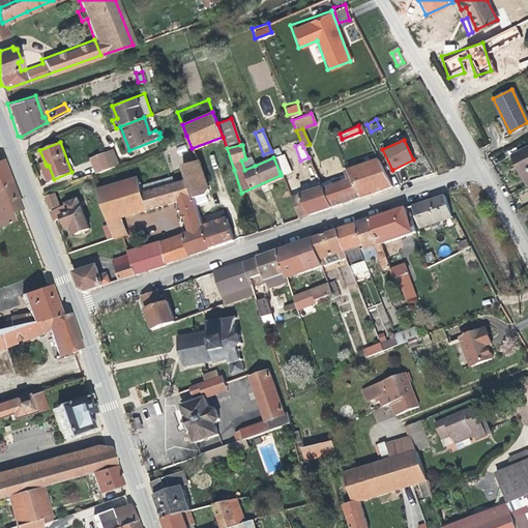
[(527,145),(510,153),(515,163),(518,162),(523,172),(520,174),(525,184),(527,182),(527,145)]
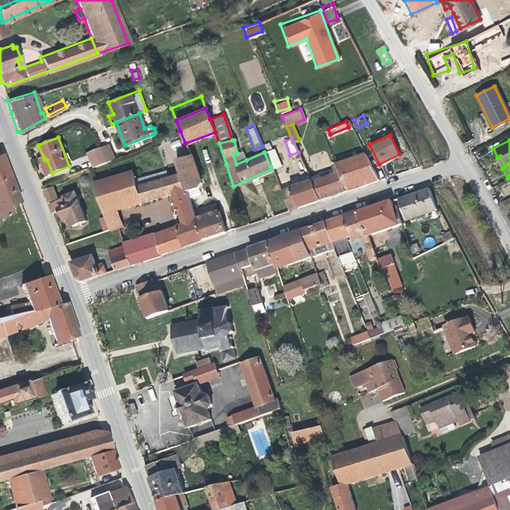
[(108,145),(101,147),(106,161),(114,159),(108,145)]
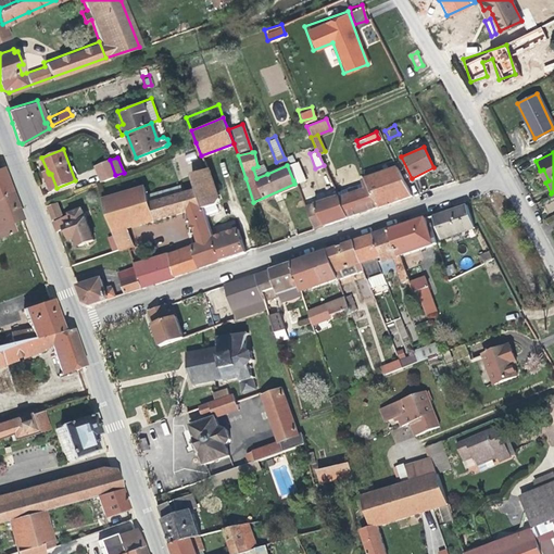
[(110,160),(109,159),(95,164),(101,181),(115,175),(110,160)]
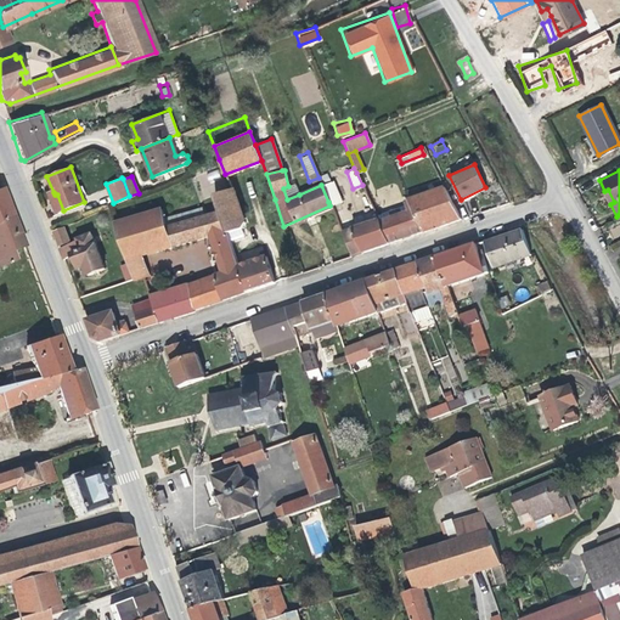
[(331,181),(321,185),(328,202),(338,198),(331,181)]
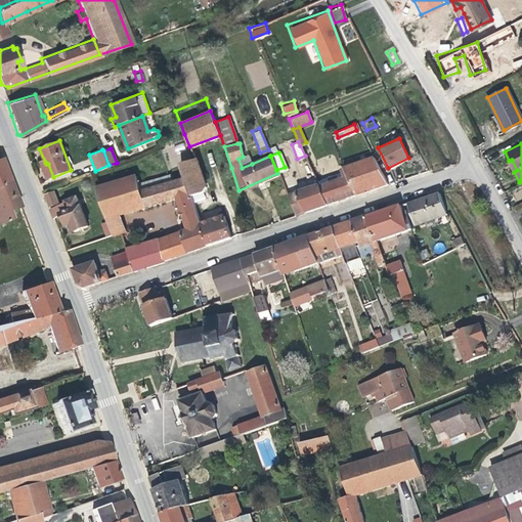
[(248,155),(243,157),(238,159),(242,168),(252,164),(248,155)]
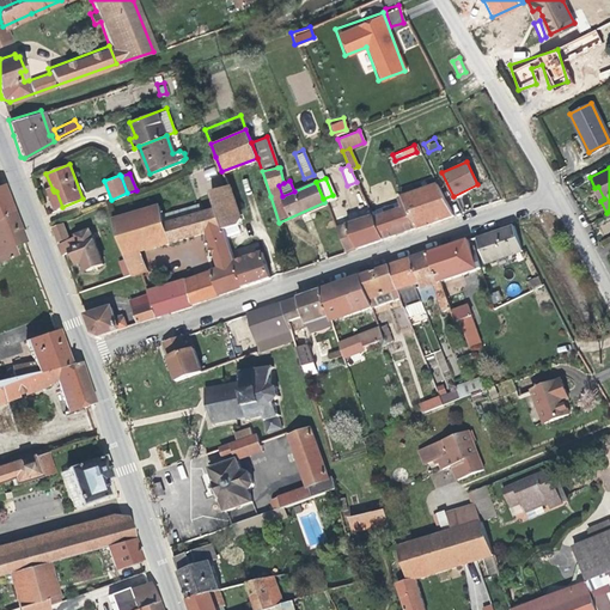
[(415,226),(452,214),(437,183),(402,195),(415,226)]
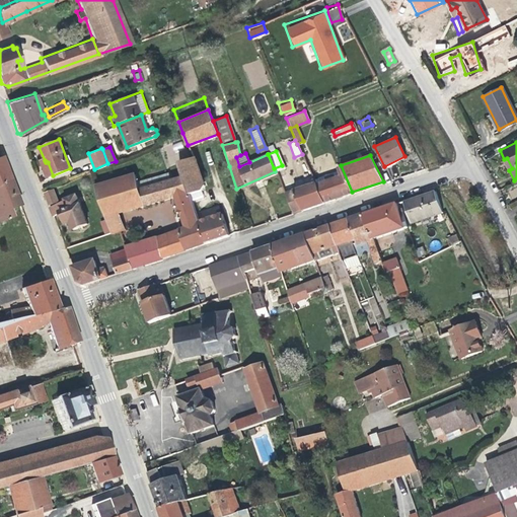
[(194,158),(177,163),(179,168),(182,176),(188,192),(189,193),(200,189),(203,182),(195,157),(194,158)]
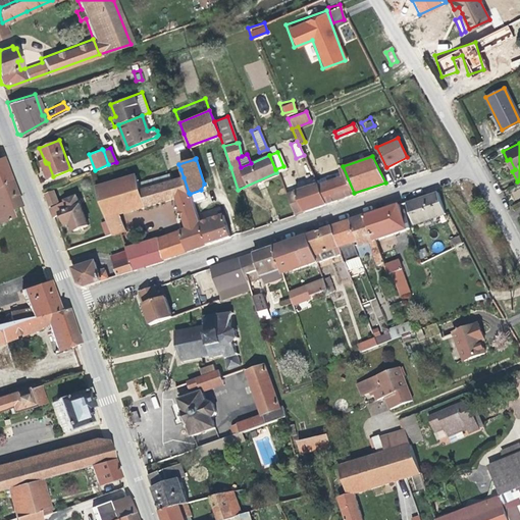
[(3,167),(0,159),(0,184),(8,182),(3,167)]
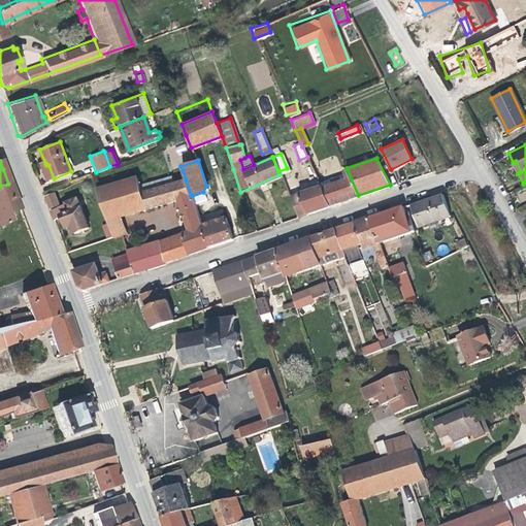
[(329,205),(358,195),(347,168),(341,169),(346,178),(339,181),(329,184),(321,187),(329,205)]
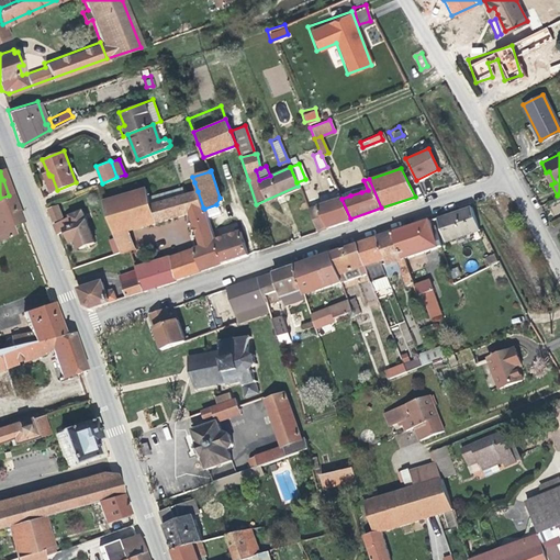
[(194,182),(147,196),(149,204),(198,191),(194,182)]
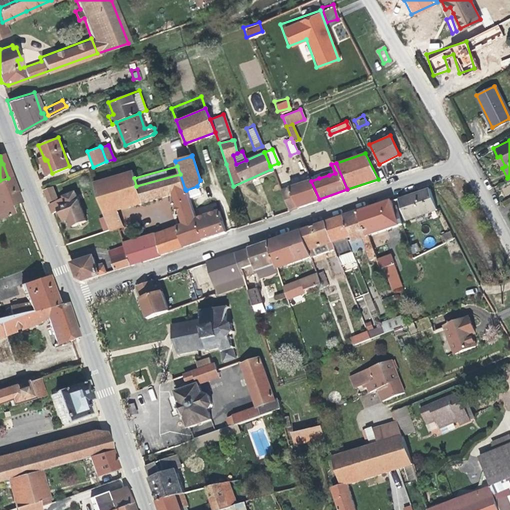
[(132,171),(92,183),(103,213),(117,209),(172,193),(185,189),(180,174),(136,186),(134,178),(132,171)]
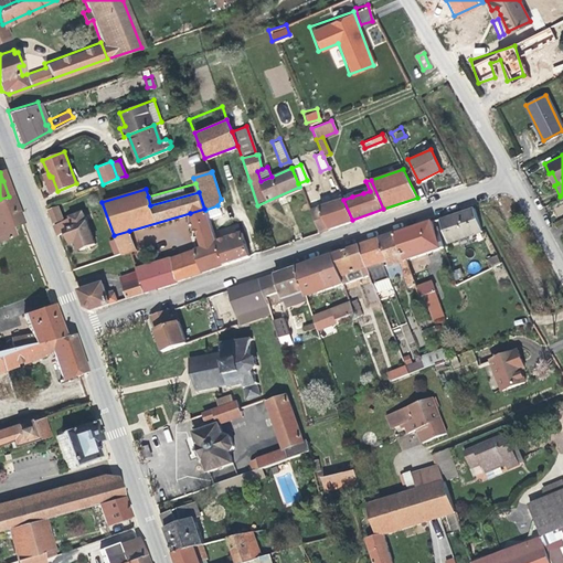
[(316,201),(318,208),(343,199),(340,193),(316,201)]
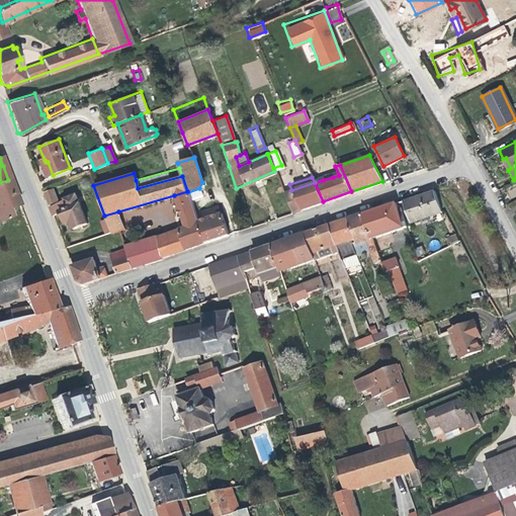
[(18,204),(14,195),(8,180),(0,182),(0,219),(10,216),(7,208),(18,204)]
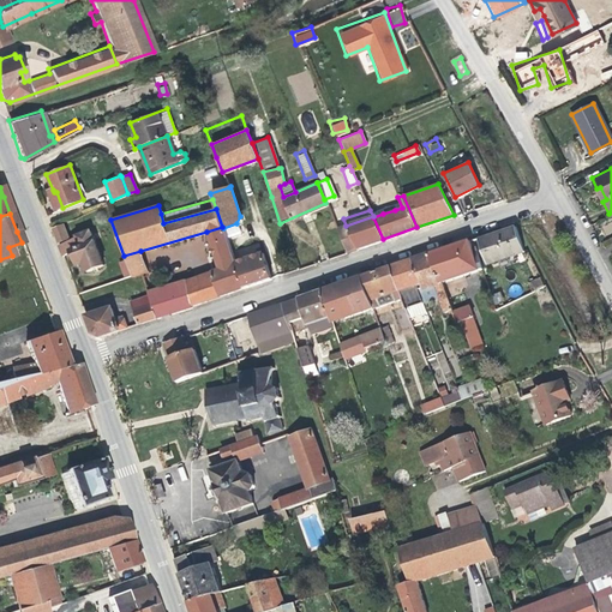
[(373,216),(346,226),(355,249),(383,239),(373,217),(373,216)]
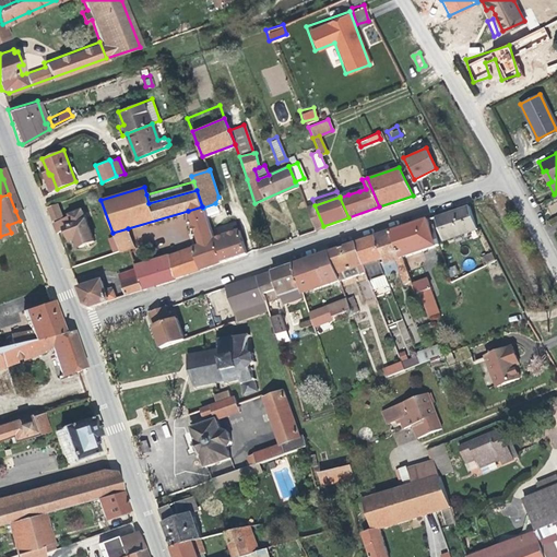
[(48,209),(52,220),(61,216),(56,205),(48,209)]
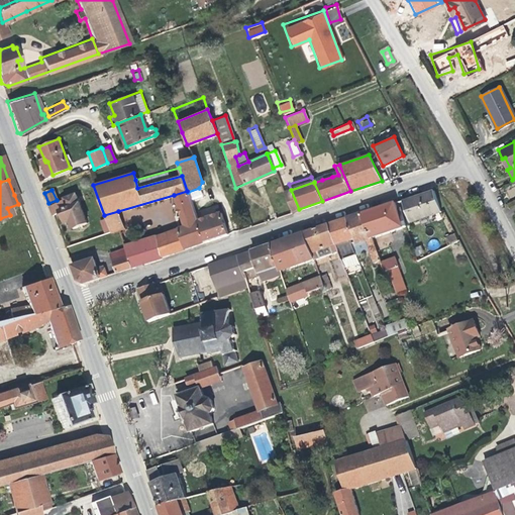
[(291,190),(283,193),(291,212),(299,209),(291,190)]
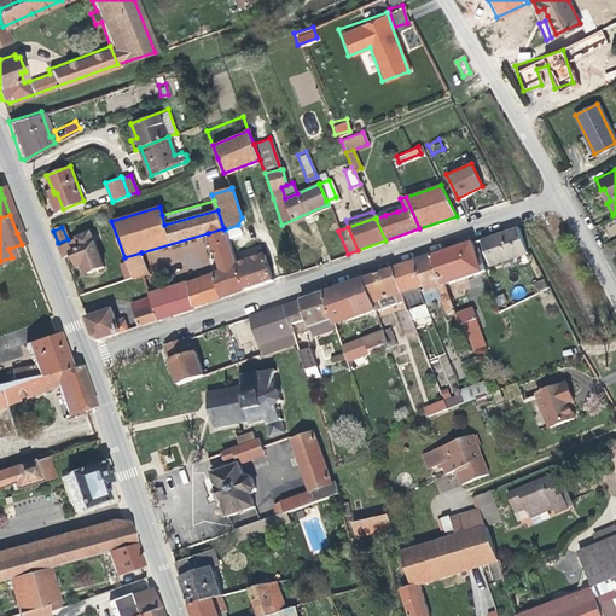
[(517,227),(481,239),(488,263),(526,251),(517,227)]
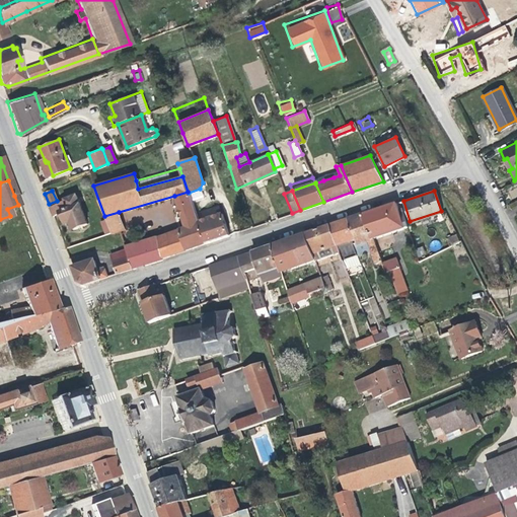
[(191,202),(189,193),(188,192),(174,196),(177,206),(191,202)]
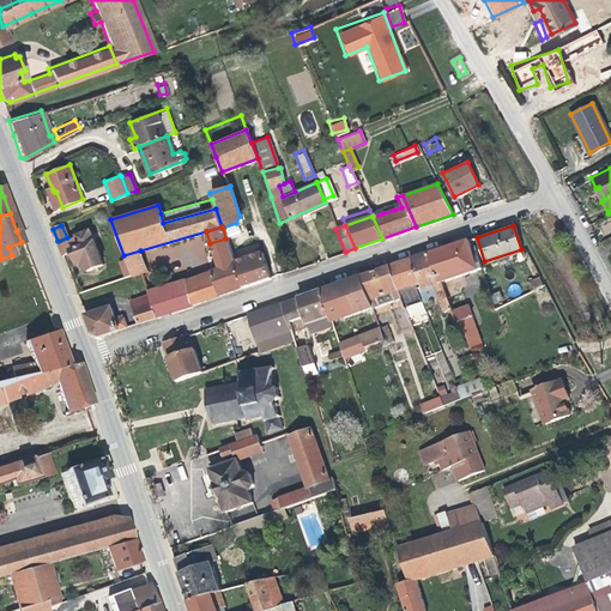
[(71,239),(58,243),(61,253),(70,249),(74,261),(79,259),(82,264),(84,271),(101,265),(92,243),(89,233),(76,237),(71,239)]
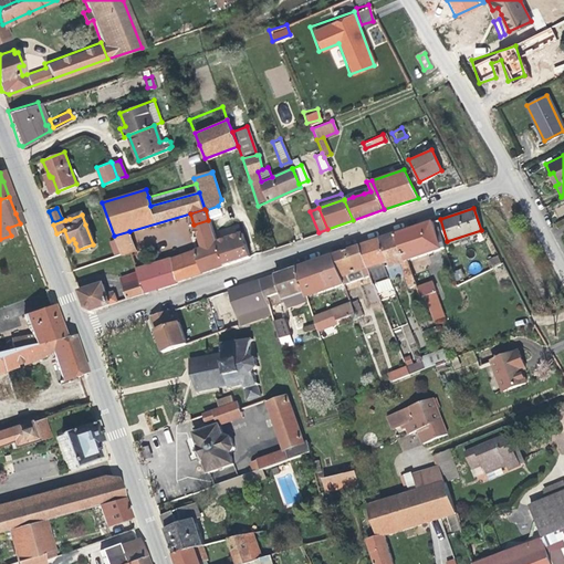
[(430,219),(420,222),(430,251),(444,247),(437,227),(432,228),(430,219)]
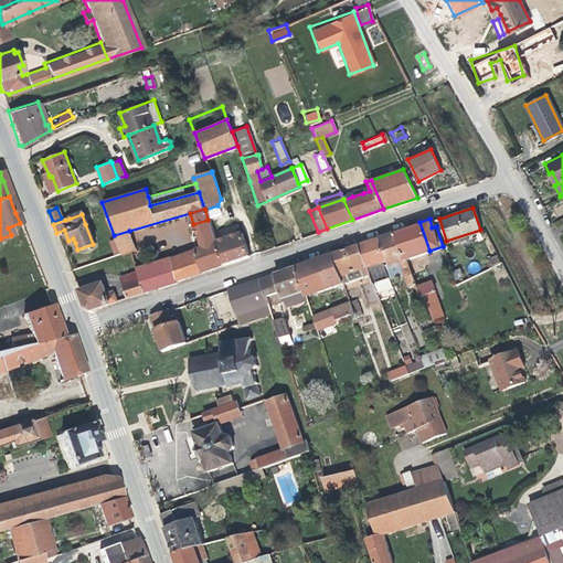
[(215,240),(208,220),(193,224),(201,246),(170,256),(171,259),(176,279),(202,271),(223,264),(215,240)]
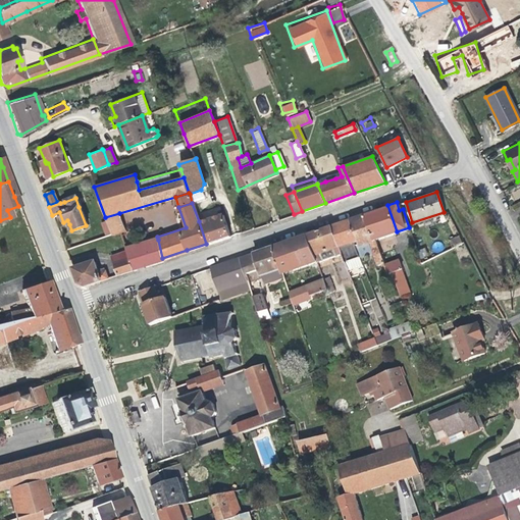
[(387,205),(364,214),(373,240),(397,231),(387,205)]
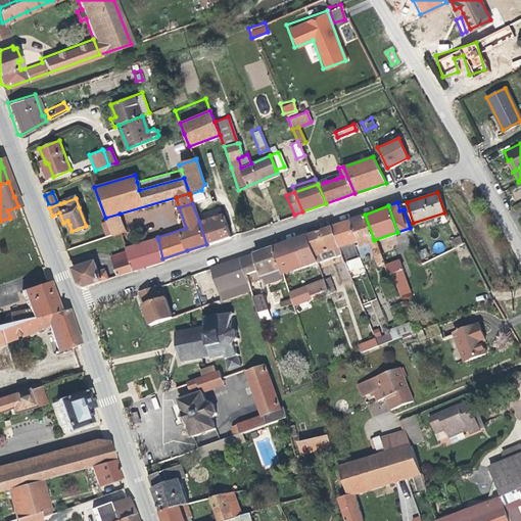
[(108,227),(110,235),(111,235),(120,233),(126,231),(120,214),(105,218),(108,227)]
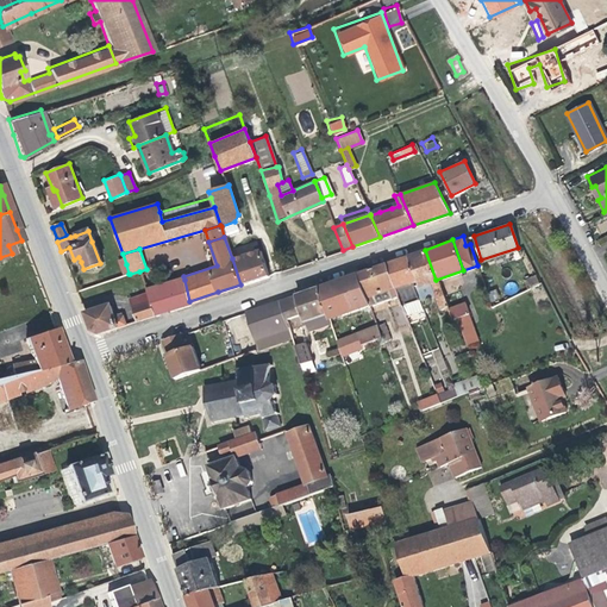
[(260,250),(232,258),(241,285),(268,275),(260,250)]
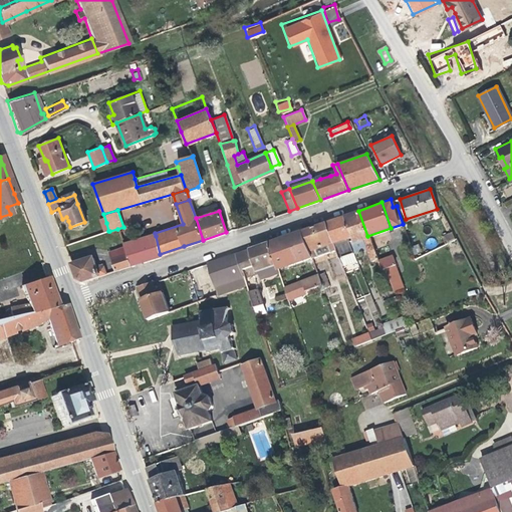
[(358,211),(342,216),(351,241),(349,241),(352,251),(364,247),(369,259),(374,257),(367,236),(358,211)]
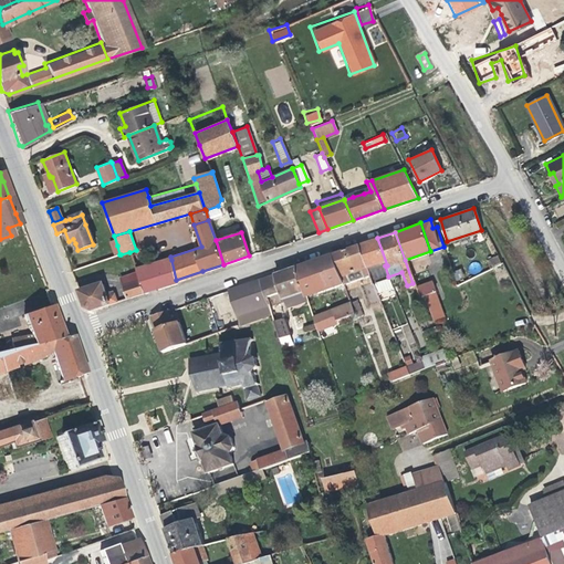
[(377,238),(357,244),(369,274),(373,283),(388,277),(385,265),(387,265),(377,238)]
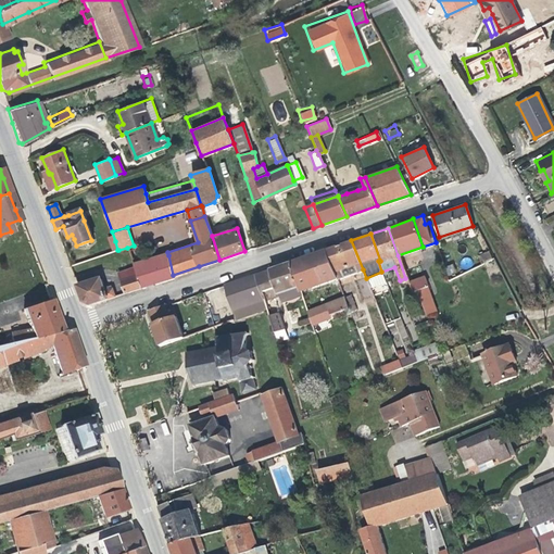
[(351,240),(325,249),(337,279),(363,269),(351,240)]
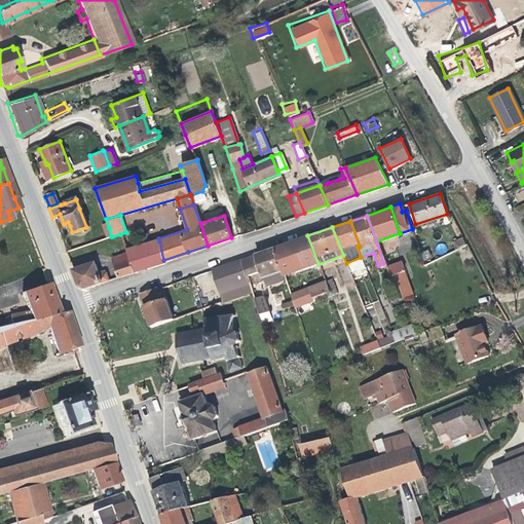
[(103,229),(105,238),(111,236),(109,228),(103,229)]
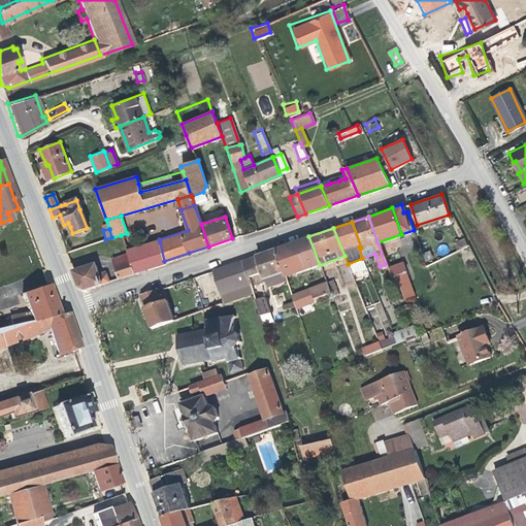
[(308,236),(286,244),(295,272),(316,265),(316,267),(320,266),(320,265),(308,236)]
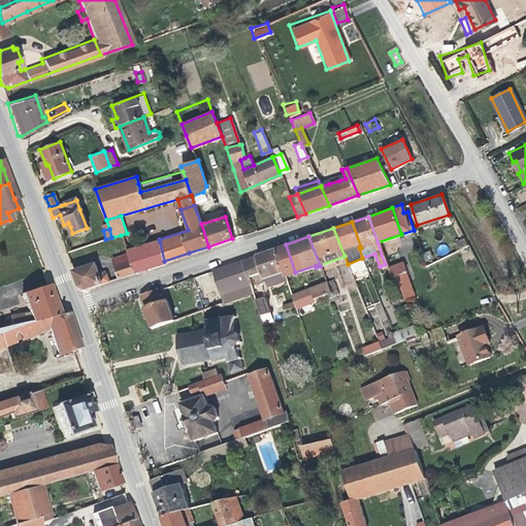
[(457,249),(466,244),(463,237),(454,242),(457,249)]
